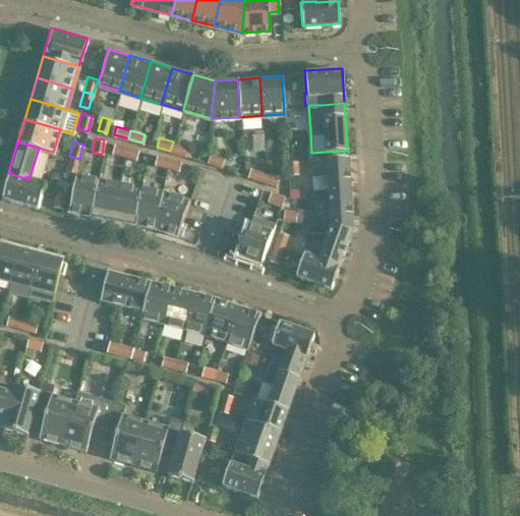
[(173,141),(170,151),(184,155),(187,146),(173,141)]
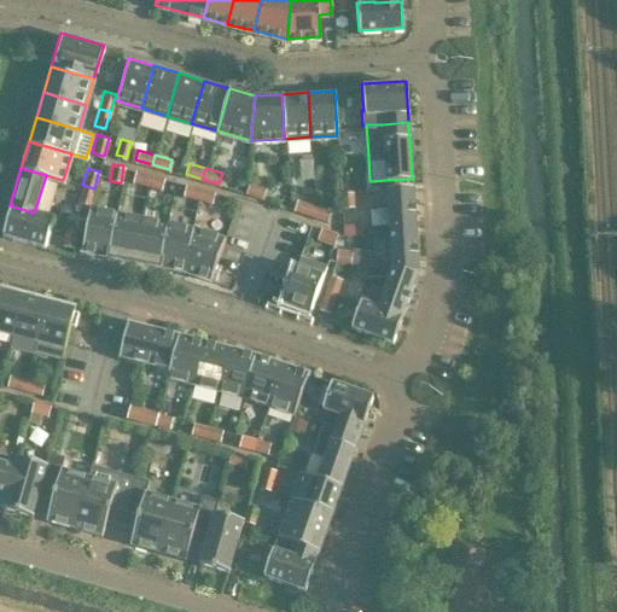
[(146,184),(149,173),(135,169),(132,179),(146,184)]
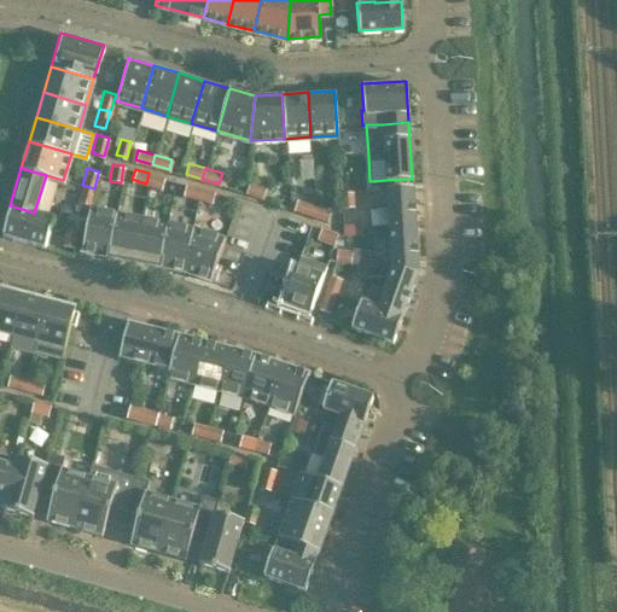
[(163,176),(149,173),(146,184),(161,187),(163,176)]
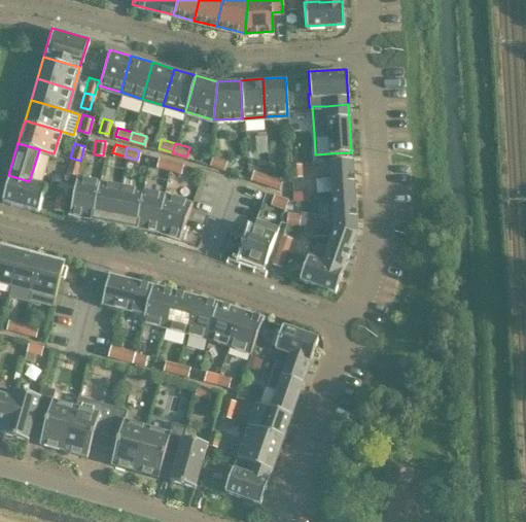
[(209,163),(223,167),(225,159),(212,154),(209,163)]
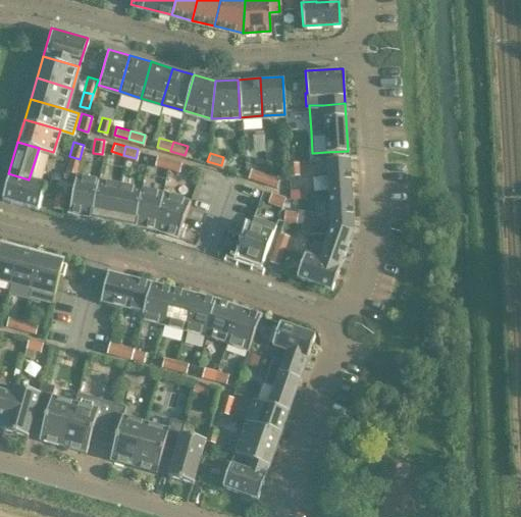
[(166,166),(168,157),(157,154),(154,163),(166,166)]
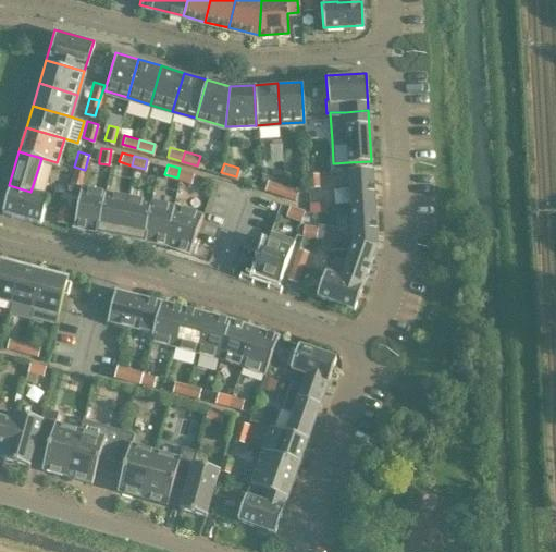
[(81,184),(85,170),(74,167),(70,181),(81,184)]
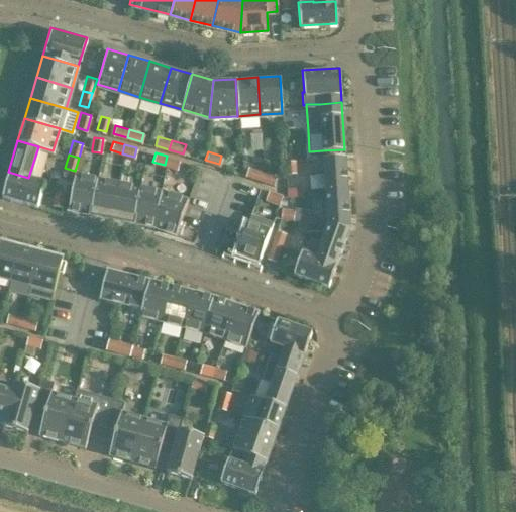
[(177,168),(179,159),(167,156),(165,165),(177,168)]
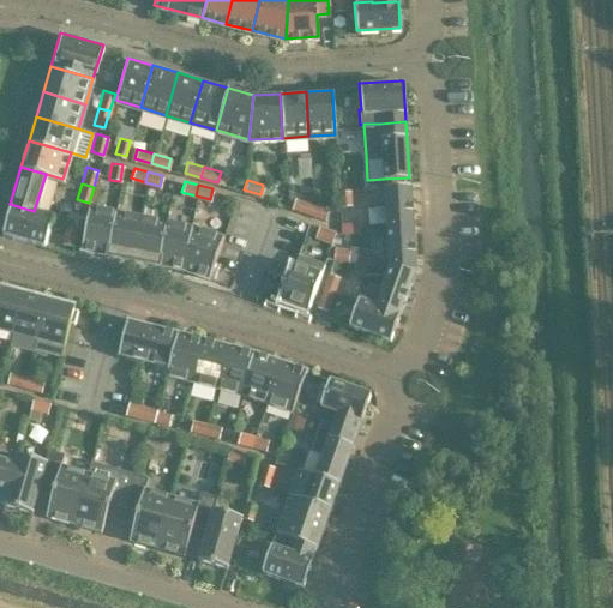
[(384,186),(386,227),(412,226),(409,185),(384,186)]
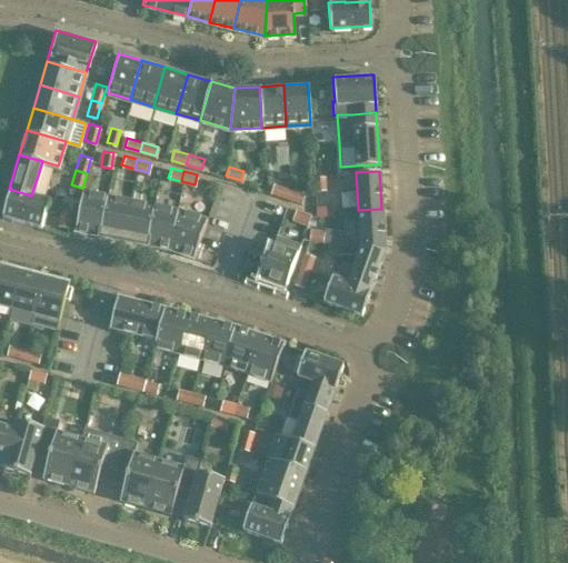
[(314,174),(315,189),(325,188),(325,173),(314,174)]
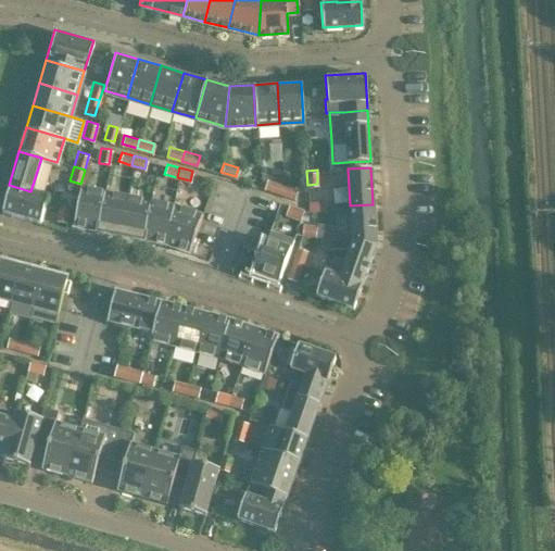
[(264,187),(279,191),(282,183),(267,177),(264,187)]
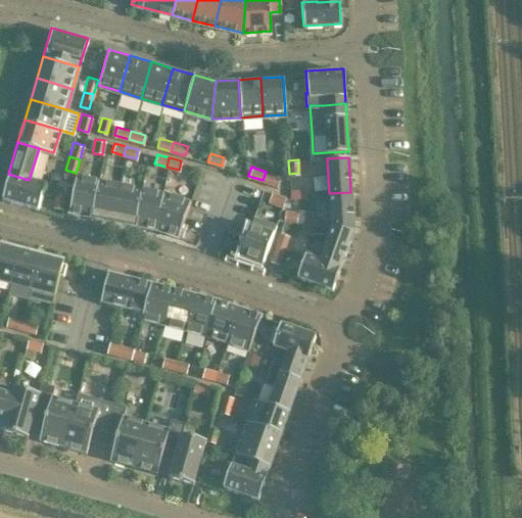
[(266,172),(263,180),(276,185),(279,177),(266,172)]
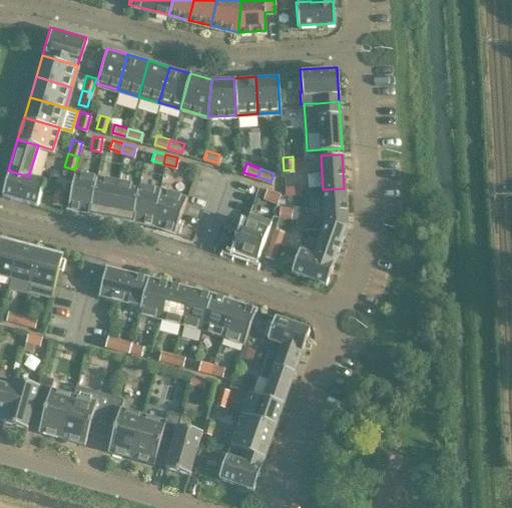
[(66,206),(87,210),(94,173),(74,169),(66,206)]
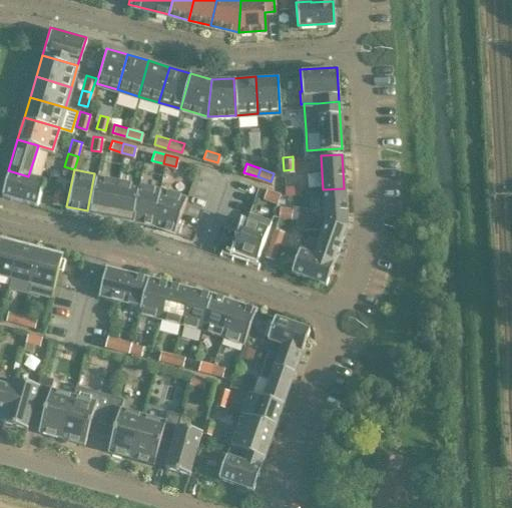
[(1,193),(36,203),(43,181),(28,176),(8,170),(1,193)]
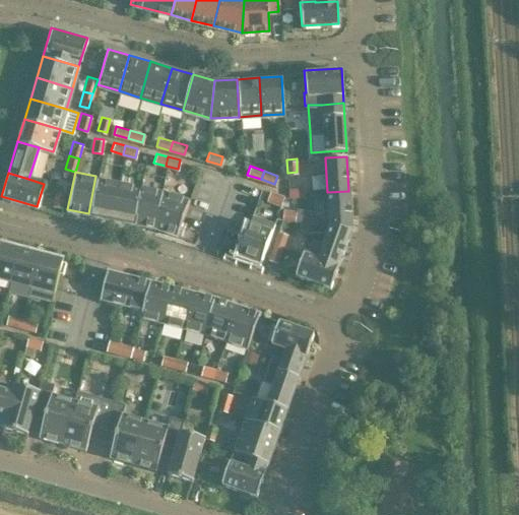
[(88,213),(110,217),(117,181),(102,178),(95,176),(88,213)]
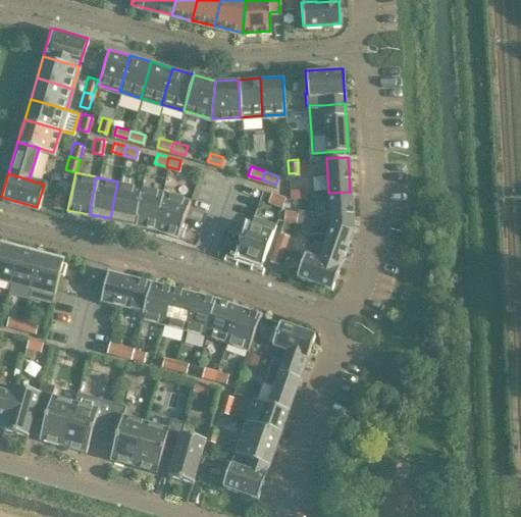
[(140,186),(117,182),(110,218),(133,223),(140,186)]
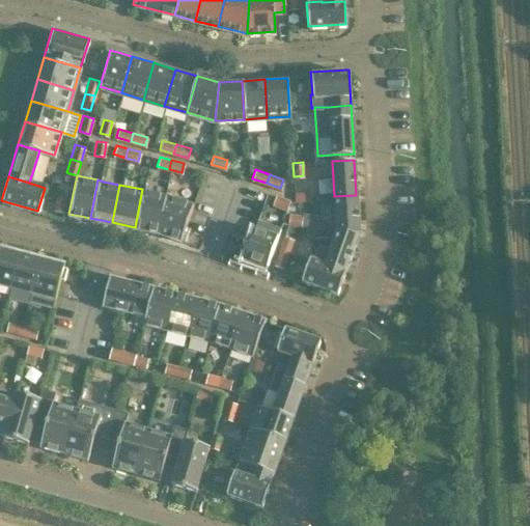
[(165,193),(142,189),(135,227),(158,231),(165,193)]
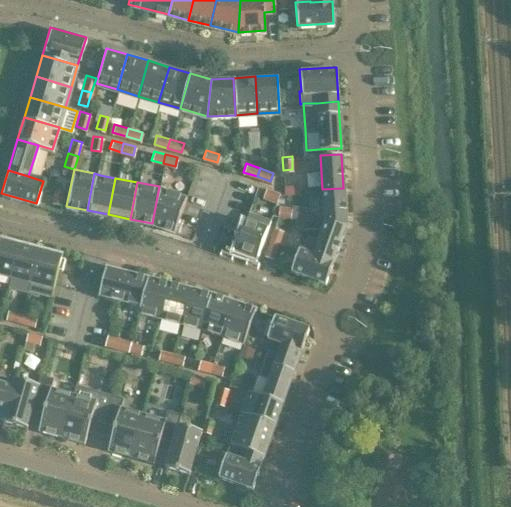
[(61,203),(64,187),(56,185),(52,201),(61,203)]
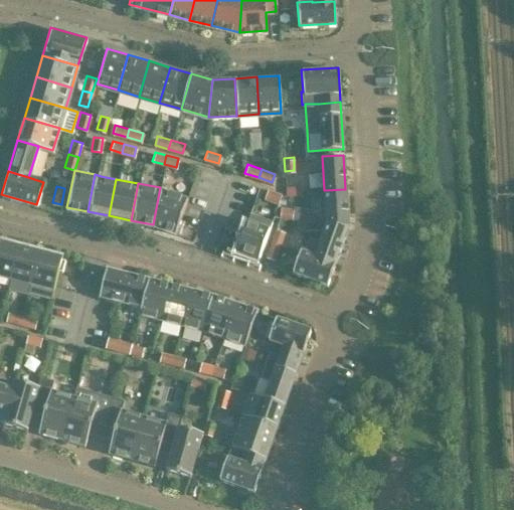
[(186,196),(160,187),(153,224),(174,231),(175,229),(178,230),(182,219),(179,218),(186,196)]
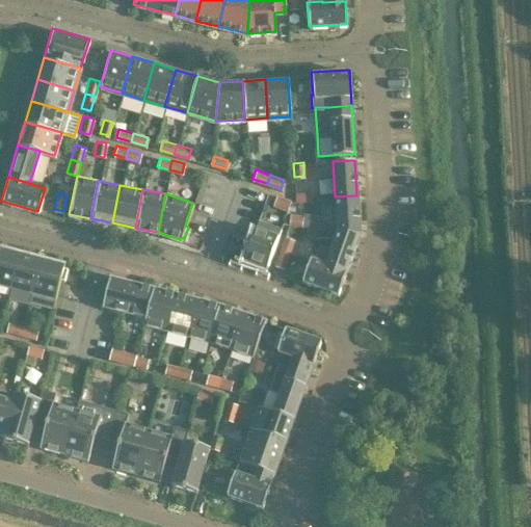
[(290,200),(275,194),(272,203),(287,208),(290,200)]
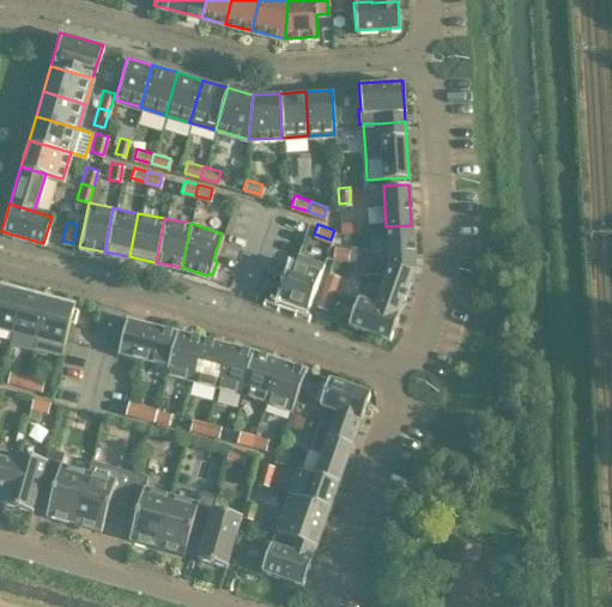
[(387,263),(413,268),(411,225),(386,226),(387,263)]
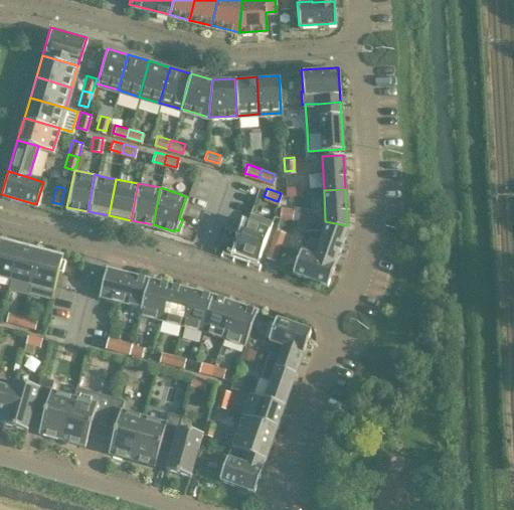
[(281,206),(279,214),(291,216),(292,208),(281,206)]
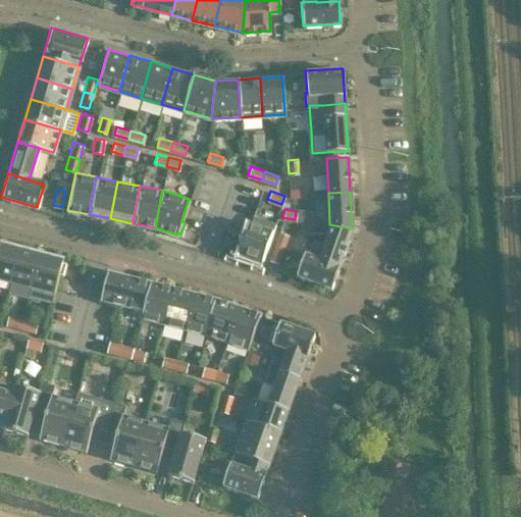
[(253,214),(246,233),(243,242),(240,241),(236,251),(240,252),(238,256),(260,264),(275,222),(253,214)]
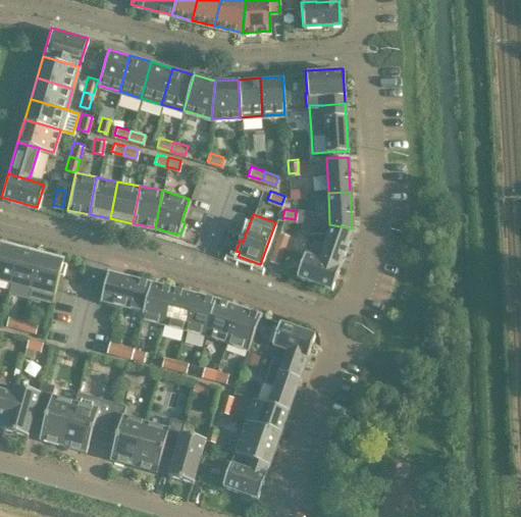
[(329,224),(318,258),(339,265),(352,228),(329,224)]
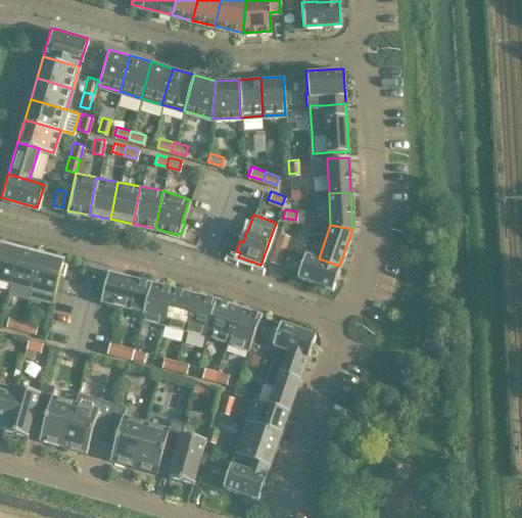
[(279,232),(275,243),(283,246),(287,235),(279,232)]
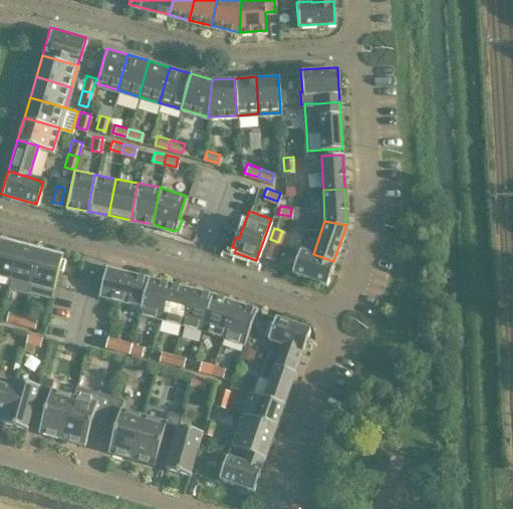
[(0,273),(10,277),(18,242),(0,237),(0,273)]
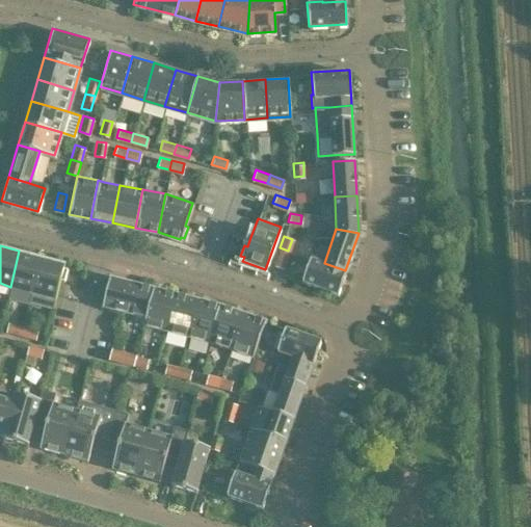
[(282,267),(288,251),(280,247),(273,264),(282,267)]
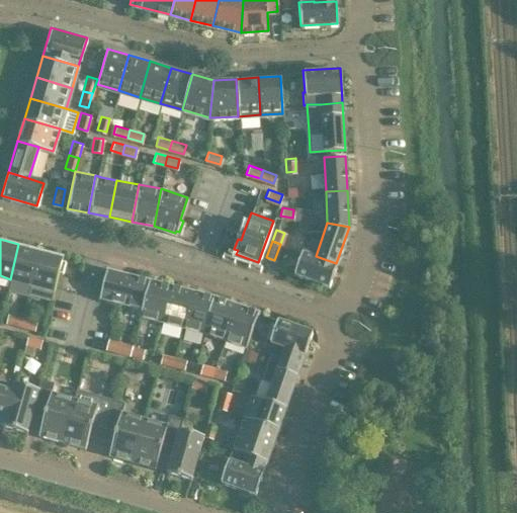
[(10,279),(30,284),(39,250),(18,244),(10,279)]
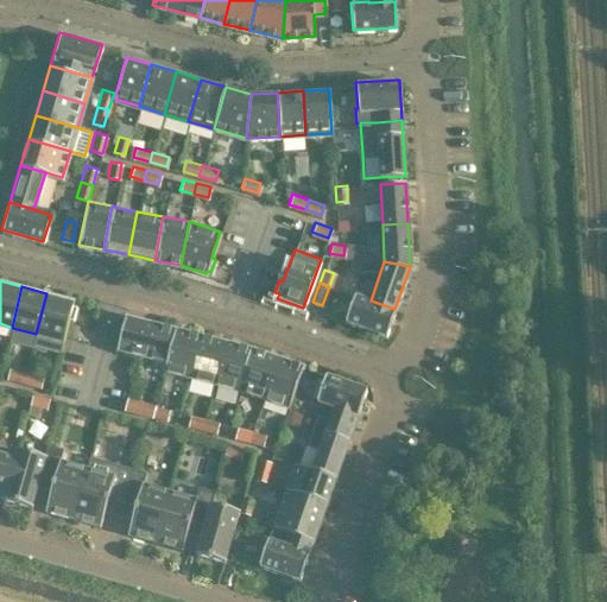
[(73,301),(46,293),(36,334),(33,343),(59,349),(68,317),(73,318),(76,305),(71,304),(73,301)]
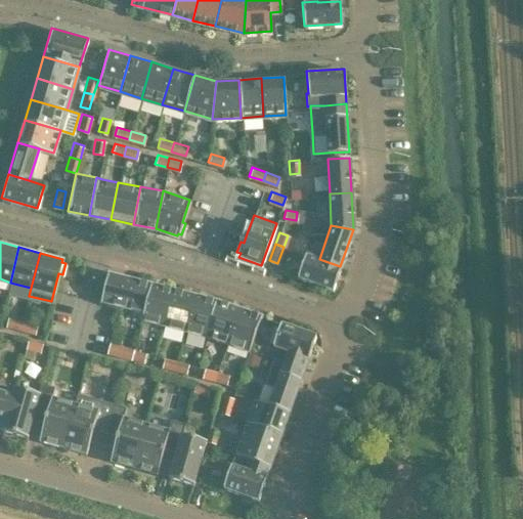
[(305,253),(297,276),(333,289),(340,266),(319,259),(305,253)]
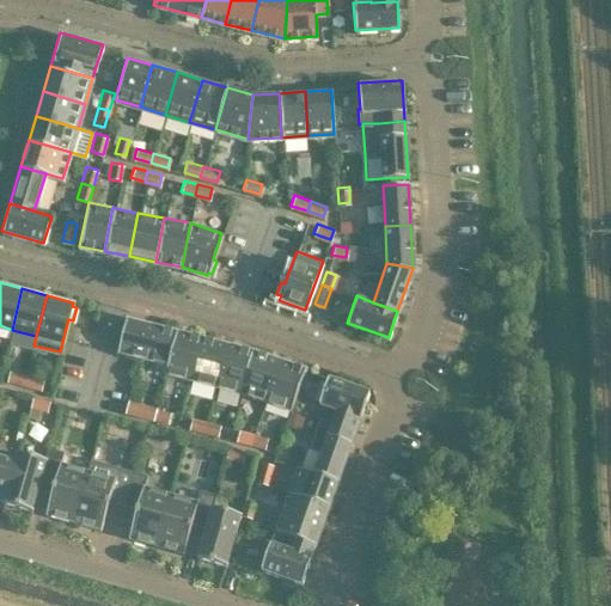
[(116,349),(166,362),(167,362),(176,329),(126,316),(116,349)]
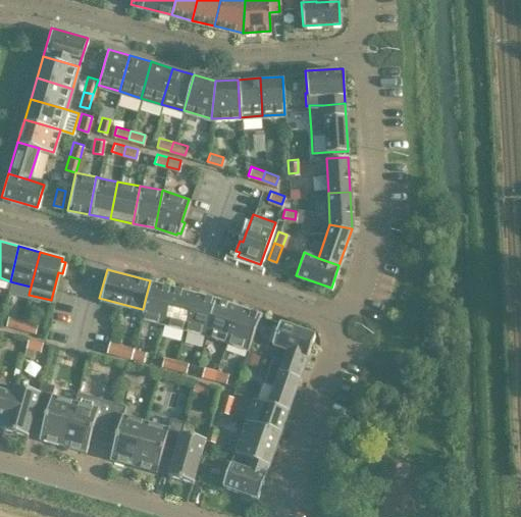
[(140,316),(162,322),(171,286),(150,280),(143,309),(142,309),(140,316)]
